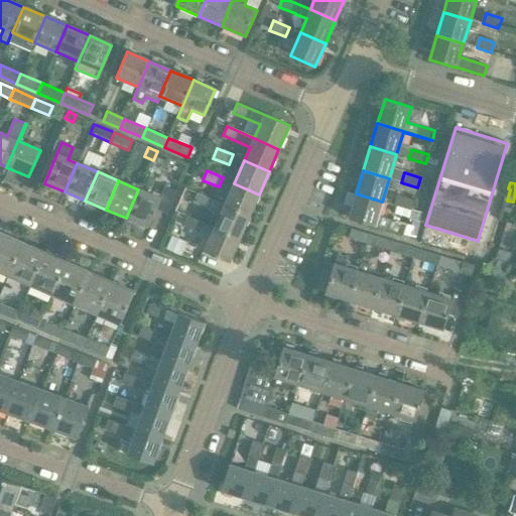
[(259,195),(234,183),(224,206),(249,217),(259,195)]
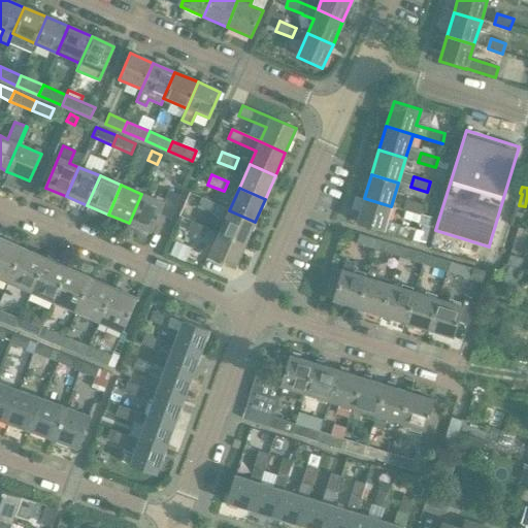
[(141,194),(129,223),(152,233),(160,213),(171,218),(180,196),(168,191),(163,203),(141,194)]
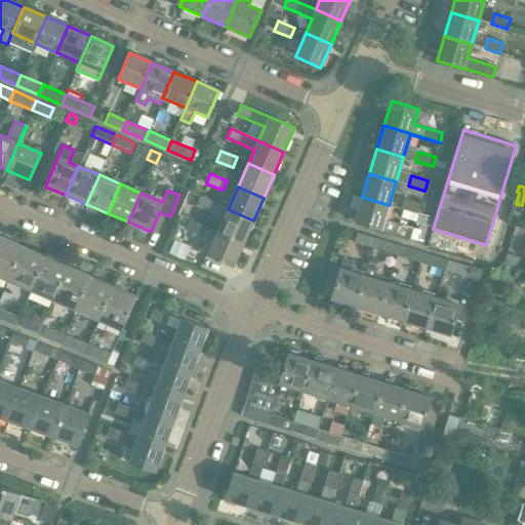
[(389,205),(362,197),(354,221),(410,238),(413,229),(385,219),(389,205)]
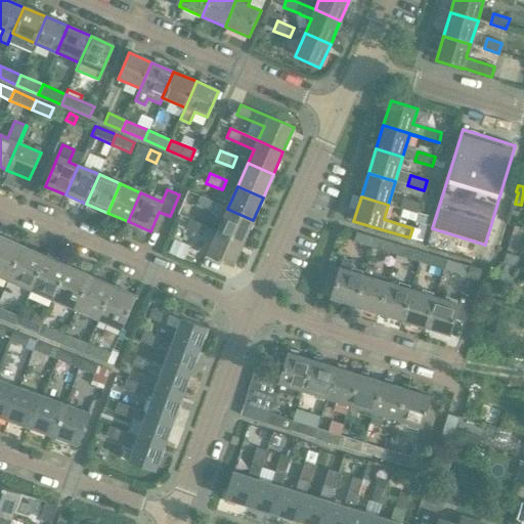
[(218,232),(243,244),(253,220),(227,209),(200,198),(197,206),(212,213),(212,211),(224,217),(218,232)]
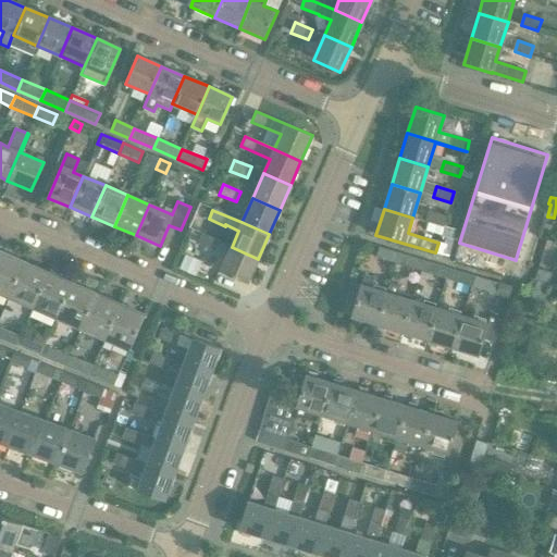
[(443,229),(446,217),(429,211),(424,223),(443,229)]
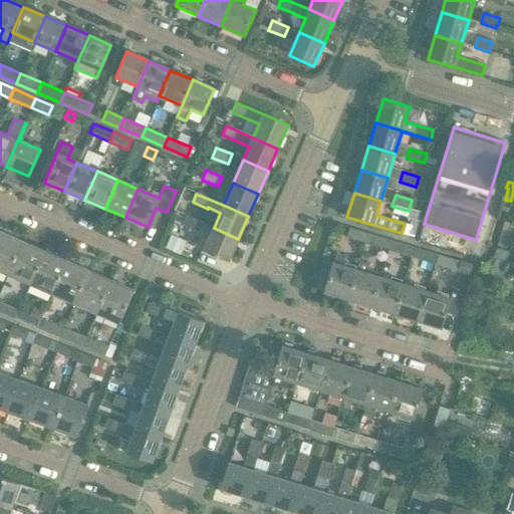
[(187,215),(183,225),(199,232),(203,222),(187,215)]
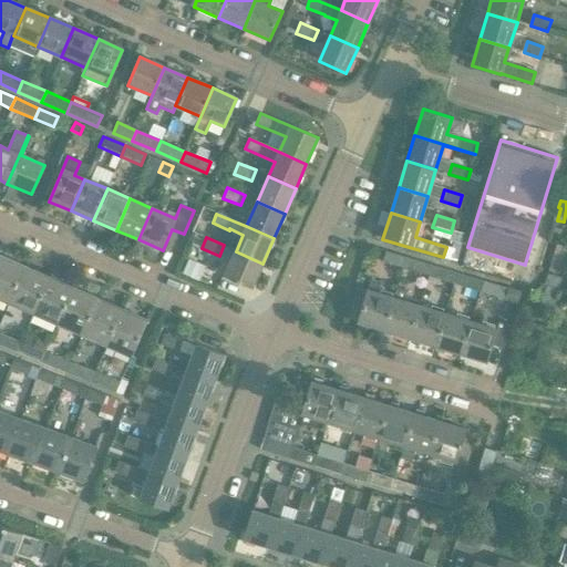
[(263,264),(236,251),(224,277),(251,289),(263,264)]
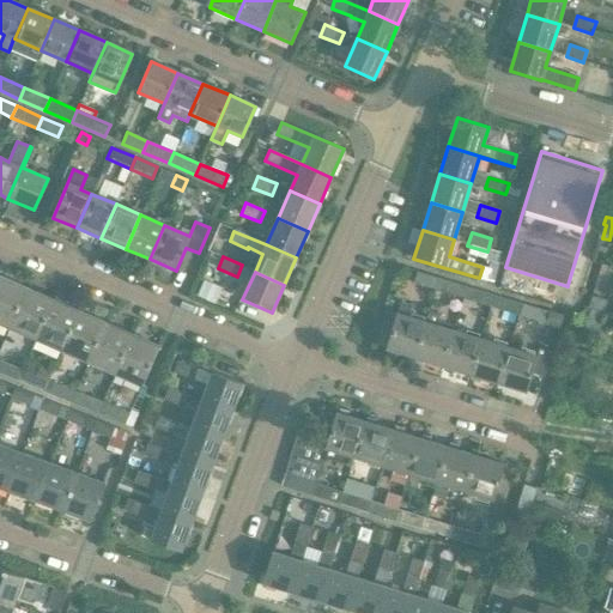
[(435,291),(438,279),(417,272),(413,284),(435,291)]
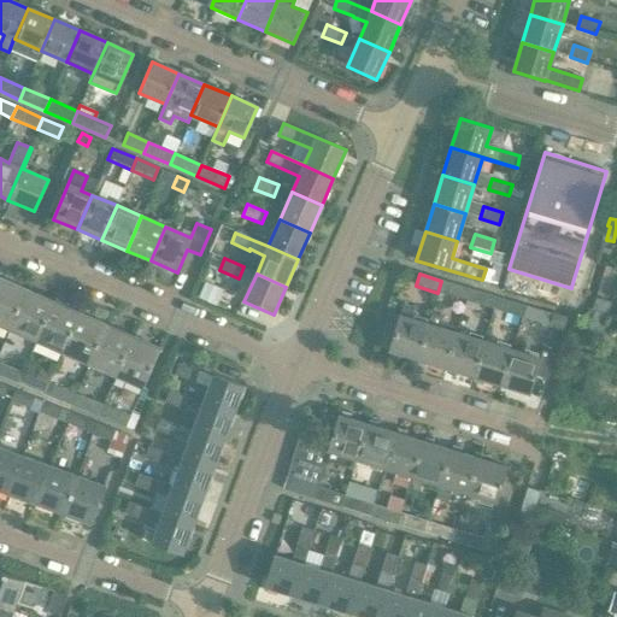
[(0,325),(9,330),(25,292),(0,280),(0,325)]
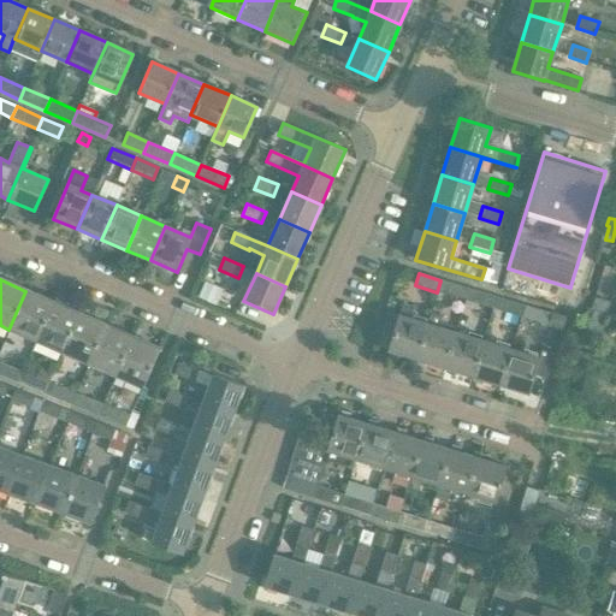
[(440,280),(437,292),(465,301),(468,289),(440,280)]
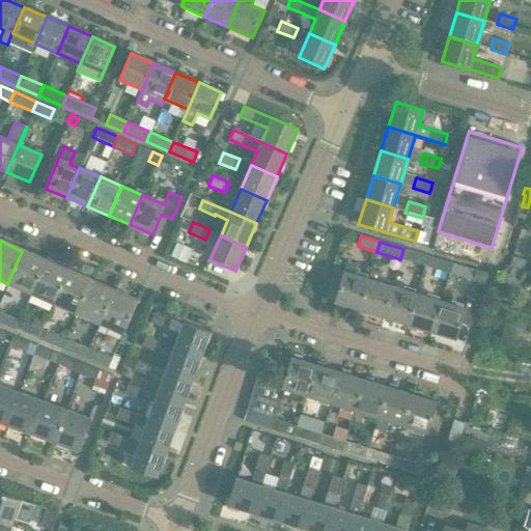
[(403,249),(400,259),(424,267),(427,256),(403,249)]
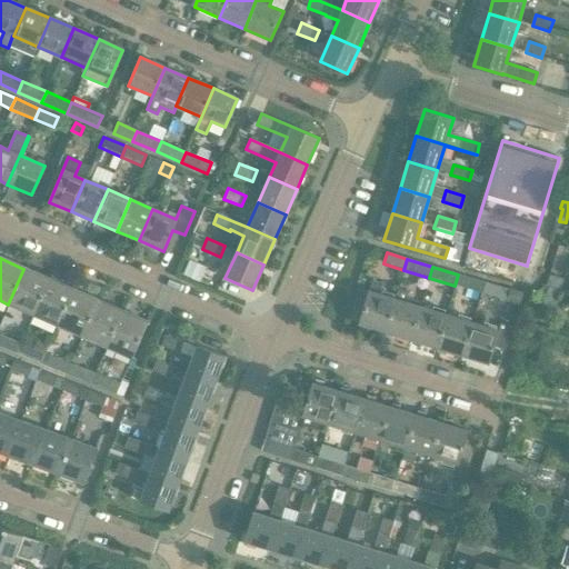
[(23,269),(8,305),(32,316),(48,280),(23,269)]
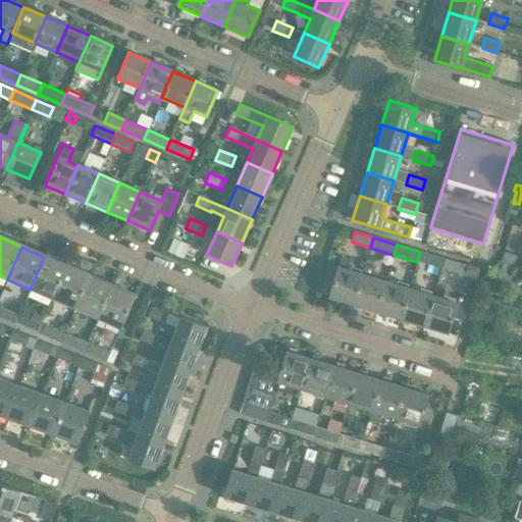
[(420,252),(417,262),(440,269),(444,259),(420,252)]
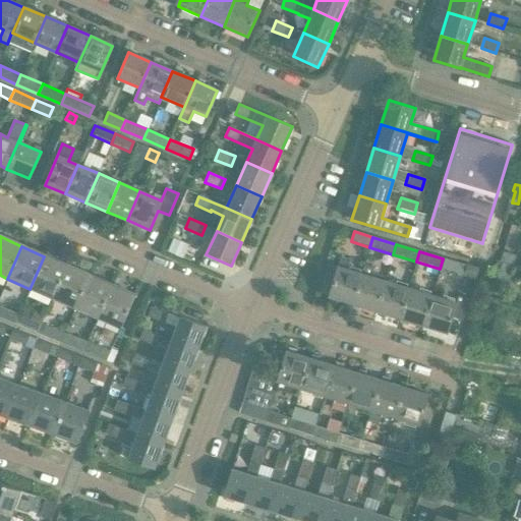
[(500,261),(513,265),(516,255),(503,251),(500,261)]
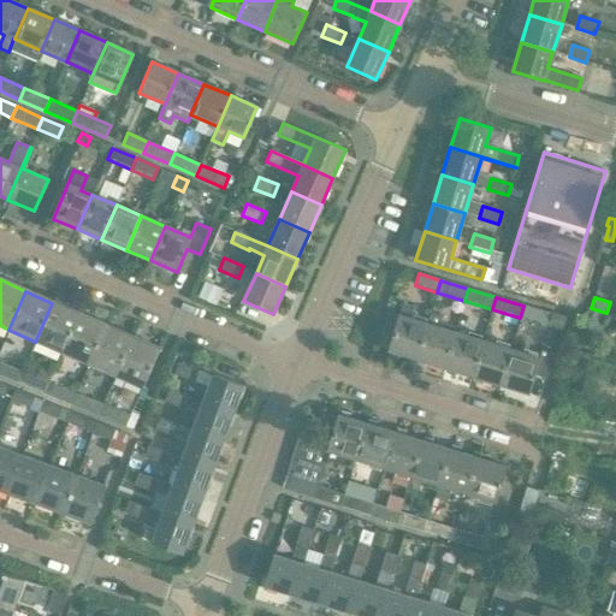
[(52,303),(35,342),(61,353),(78,314),(52,303)]
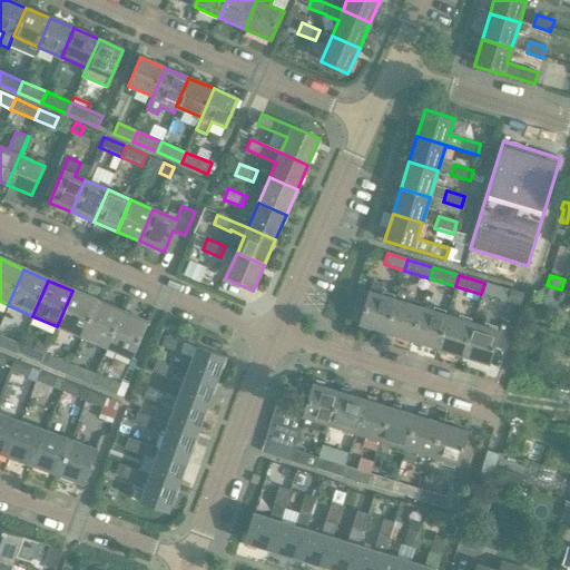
[(370,328),(385,334),(395,301),(380,295),(383,286),(373,283),(371,293),(359,288),(349,320),(360,324),(359,325),(361,326),(360,330),(361,330),(369,332),(370,328)]
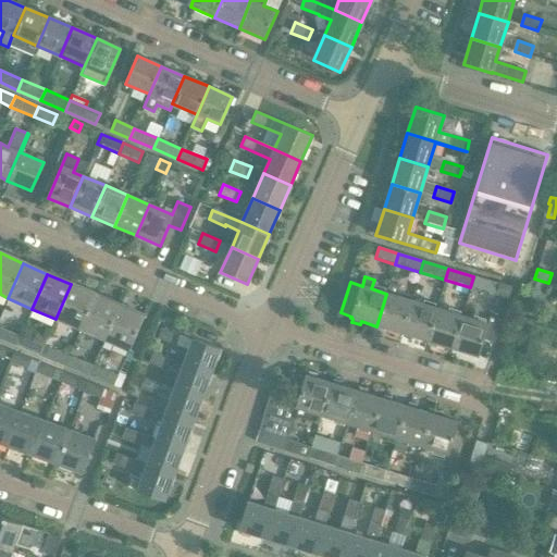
[(473,276),(470,287),(496,295),(499,284),(473,276)]
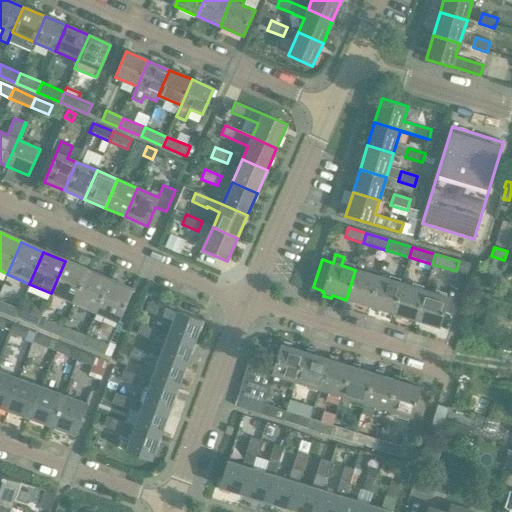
[(504,260),(491,256),(491,257),(493,258),(487,278),(498,282),(504,260)]
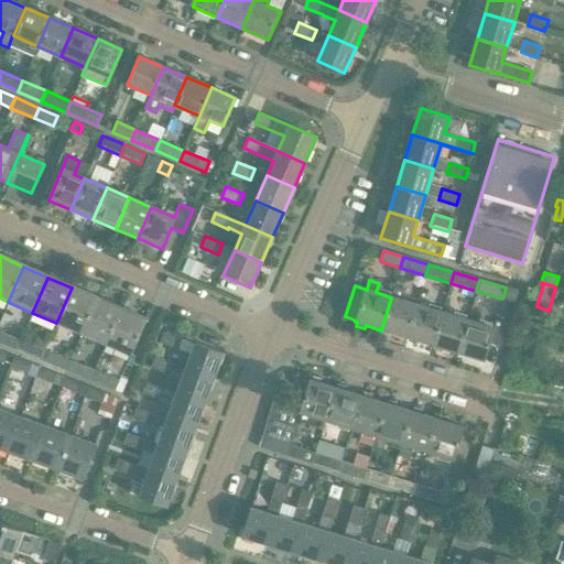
[(80,334),(96,299),(72,288),(56,323),(80,334)]
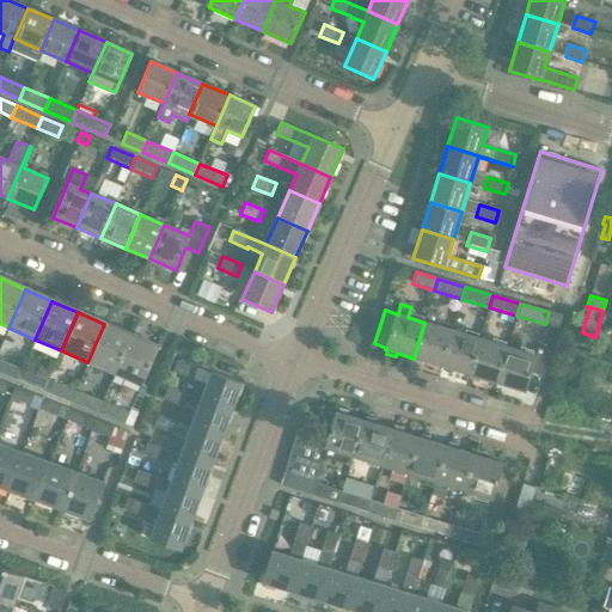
[(441,365),(452,331),(435,326),(439,316),(428,312),(424,323),(414,359),(415,359),(415,362),(416,361),(422,365),(424,361),(441,367),(441,365)]
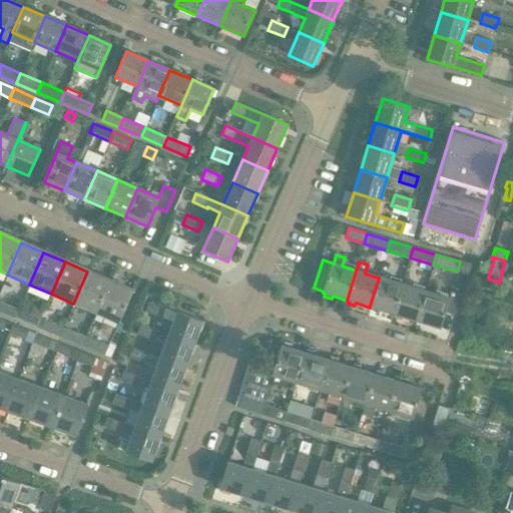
[(87,272),(73,304),(96,314),(110,282),(87,272)]
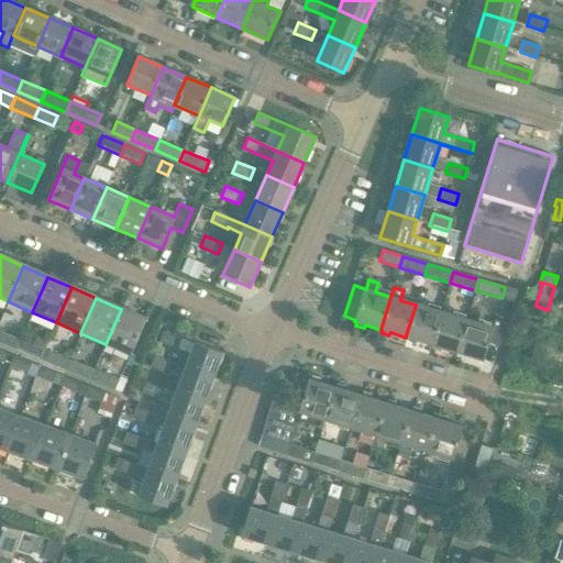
[(416,305),(406,335),(408,337),(406,341),(407,341),(408,340),(414,343),(416,339),(431,343),(441,312),(416,305)]
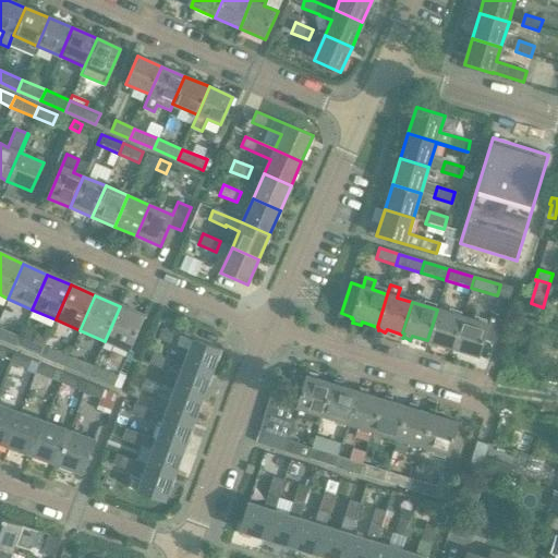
[(120,306),(105,341),(129,351),(144,316),(120,306)]
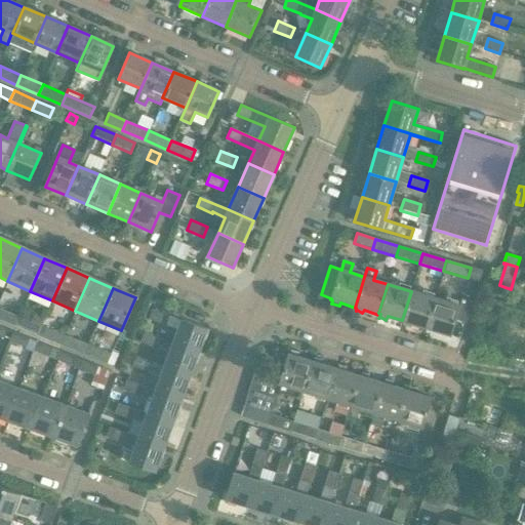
[(402,320),(401,321),(403,322),(402,325),(404,325),(404,324),(409,328),(411,324),(425,328),(434,298),(411,291),(402,320)]
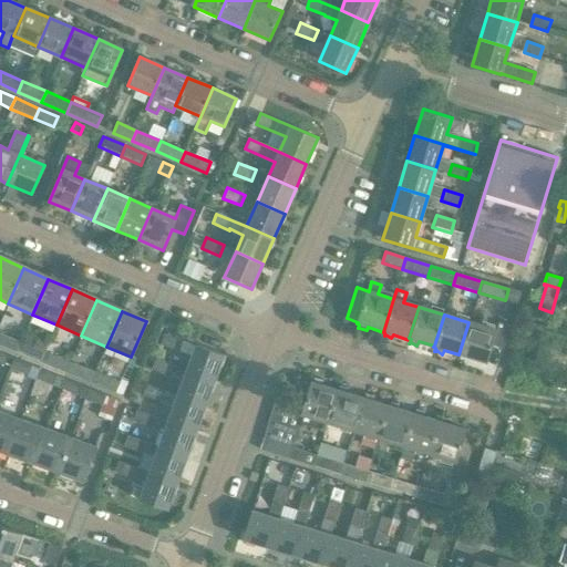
[(468,322),(459,354),(461,356),(460,359),(461,359),(461,358),(467,361),(470,358),(486,363),(491,346),(503,349),(509,327),(498,323),(496,330),(468,322)]
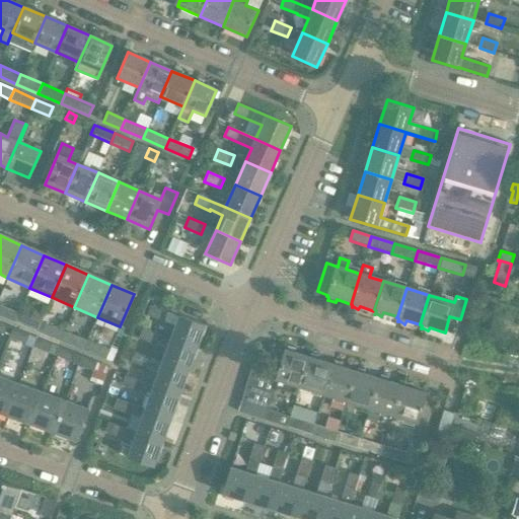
[(0,317),(14,323),(18,314),(0,306),(0,317)]
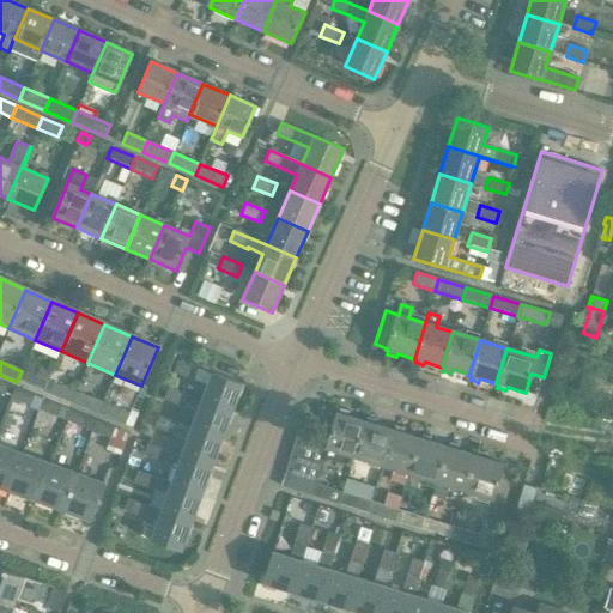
[(192,381),(195,369),(177,362),(173,374),(192,381)]
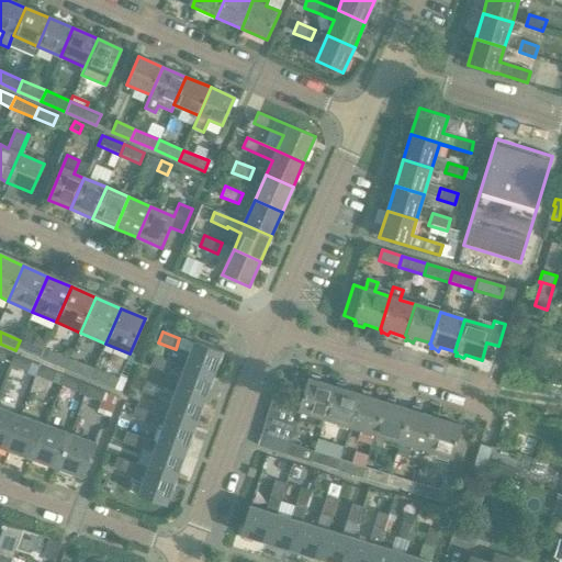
[(40,360),(44,349),(23,341),(19,351),(40,360)]
